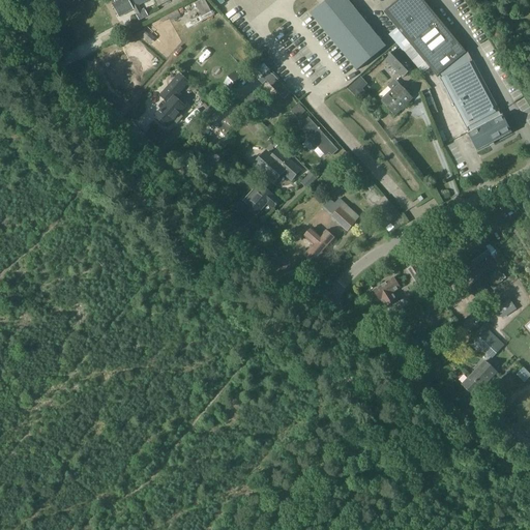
[(142,11),(139,6),(149,0),(113,0),(115,3),(113,4),(119,18),(134,9),(136,15),(139,21),(148,16),(145,9),(142,11)]
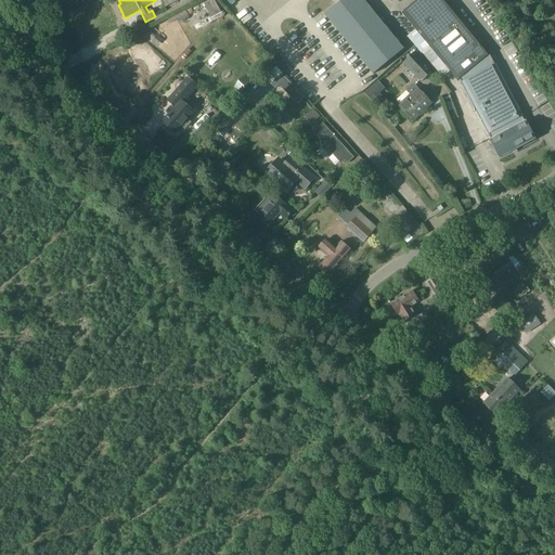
[(211,0),(205,4),(207,9),(193,16),(197,24),(211,16),(211,17),(215,22),(223,16),(221,12),(214,0),(211,0)]
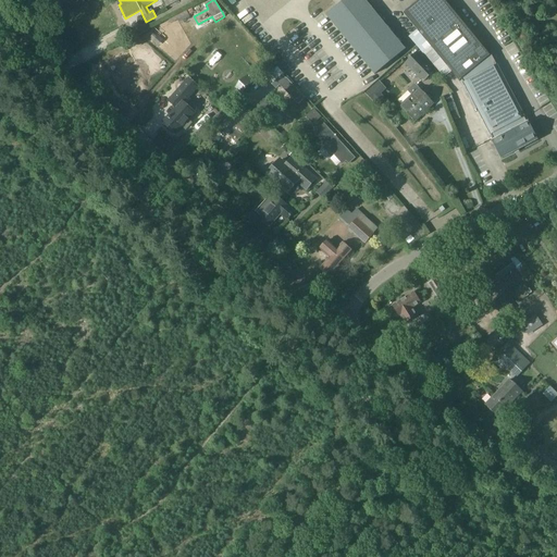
[(364,0),(345,0),(326,15),(375,75),(406,50),(364,0)]
